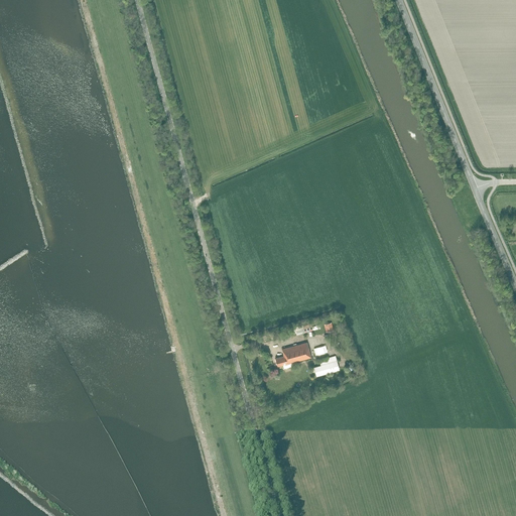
[(334,331),(332,323),(325,325),(327,332),(334,331)]
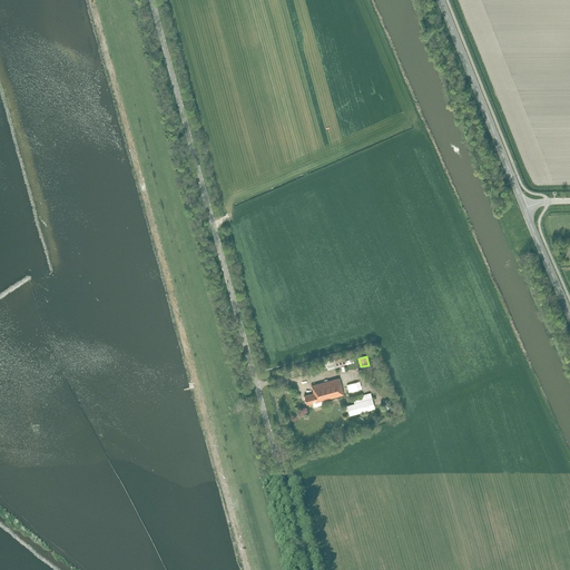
[(326,363),(328,370),(337,367),(346,365),(345,361),(344,359),(326,363)]
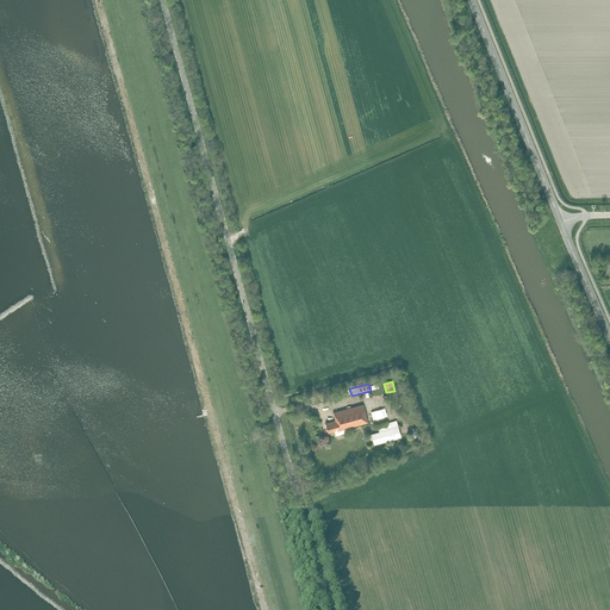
[(335,422),(325,424),(328,433),(335,431),(336,436),(344,434),(349,433),(348,428),(368,422),(363,404),(332,412),(335,422)]
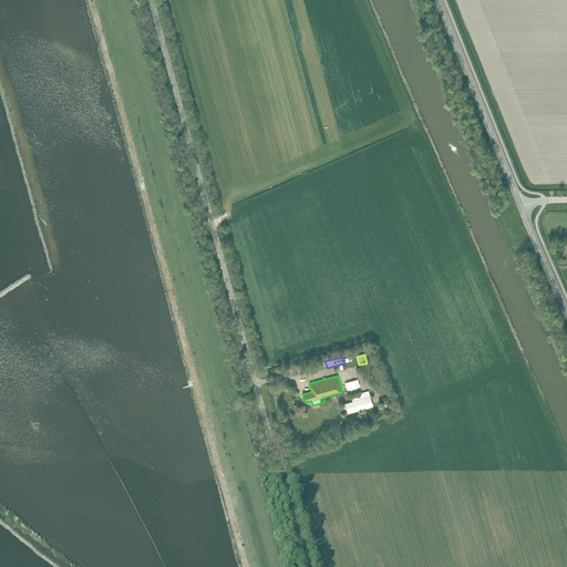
[(342,382),(344,390),(354,387),(353,380),(354,380),(354,379),(342,382)]
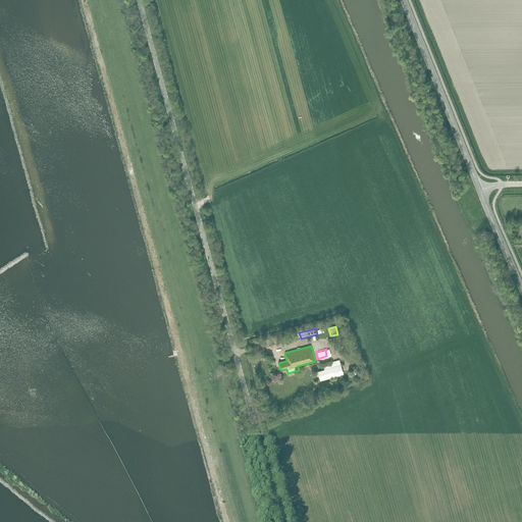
[(340,374),(337,366),(336,362),(323,366),(324,370),(317,371),(320,380),(340,374)]
